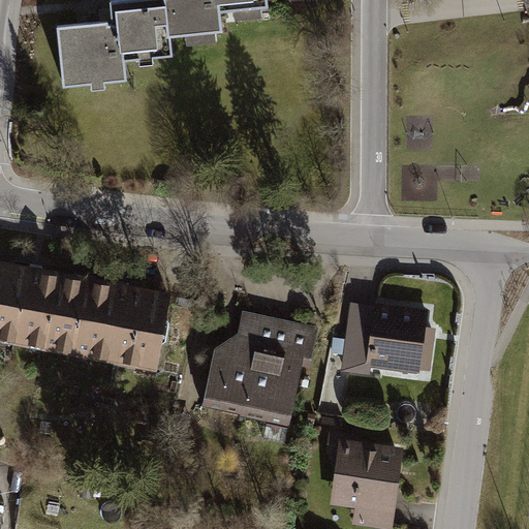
[(111,21),(60,26),(66,89),(123,83),(121,62),(170,57),(169,41),(164,0),(115,0),(109,1),(111,21)]
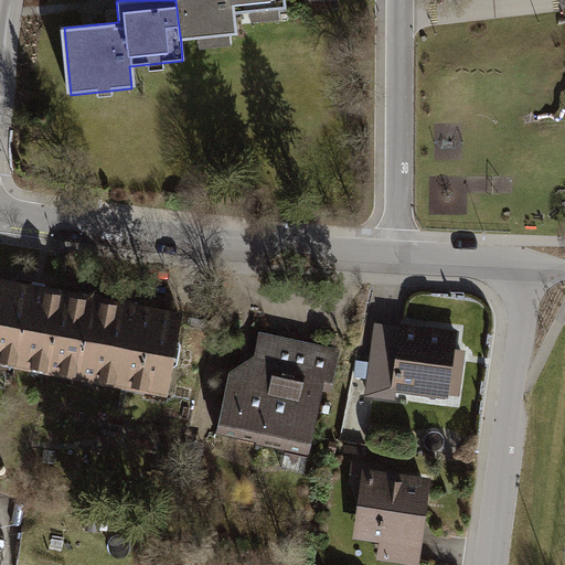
[(176,0),(181,44),(235,38),(232,12),(288,6),(287,0),(176,0)]
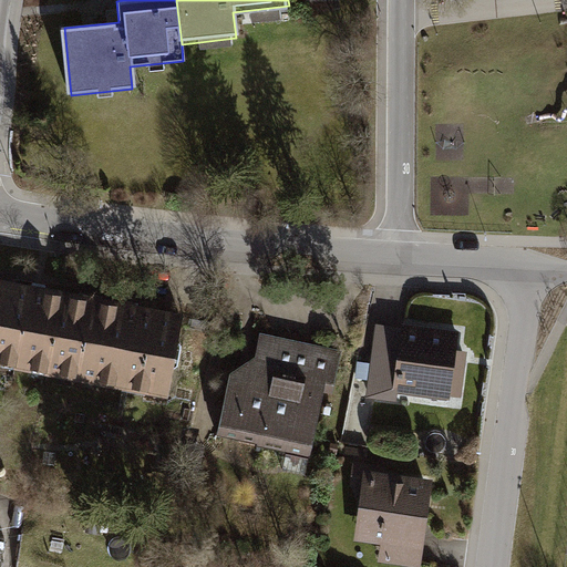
[(0,372),(42,380),(58,295),(0,285),(0,372)]
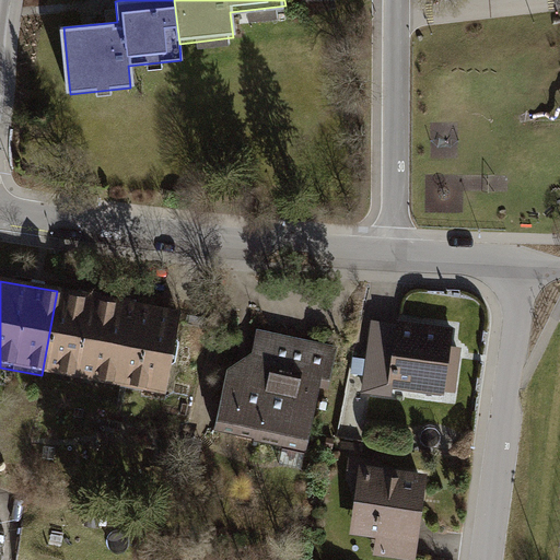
[(121,302),(57,291),(42,375),(106,387),(121,302)]
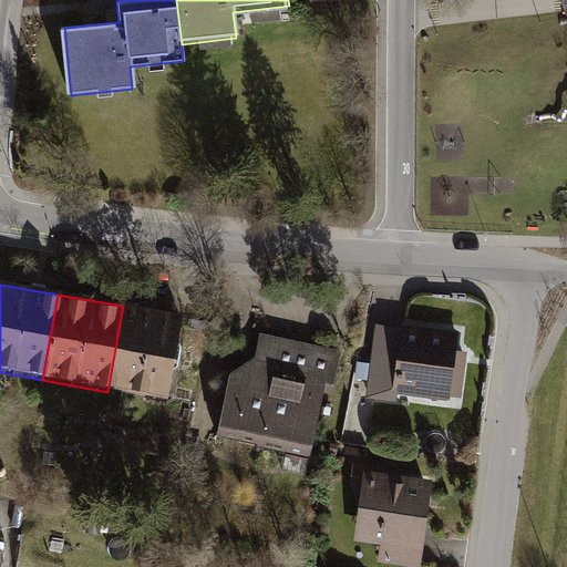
[(183,317),(123,306),(107,392),(168,402),(183,317)]
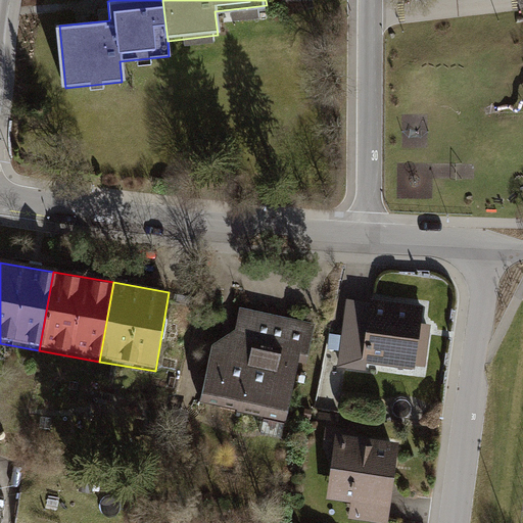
[(423,324),(425,306),(372,299),(371,302),(347,299),(338,368),(367,372),(368,363),(416,369),(417,367),(427,368),(432,325),(423,324)]
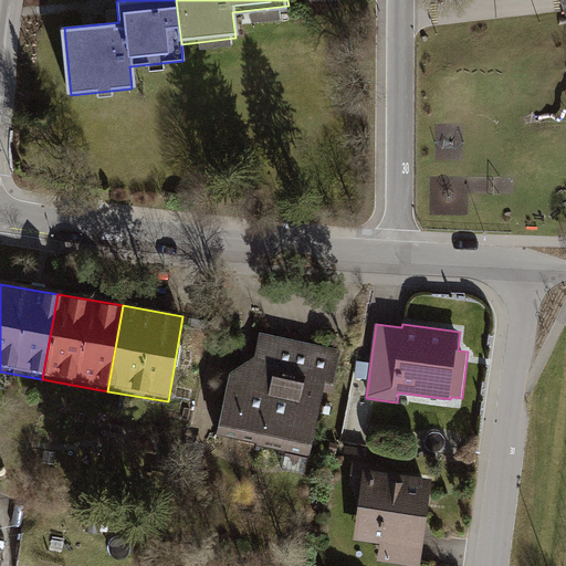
[(333,395),(343,350),(260,334),(255,357),(231,374),(218,436),(258,444),(258,447),(312,458),(325,394),(333,395)]
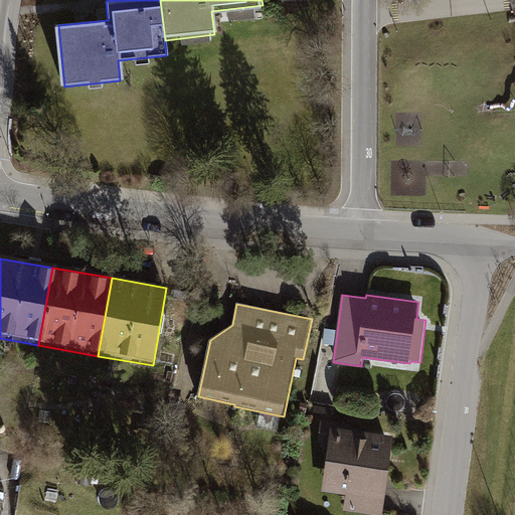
[(318,444),(329,445),(323,492),(346,495),(344,512),(368,514),(383,514),(394,436),(334,427),(334,422),(321,421),(318,444)]
